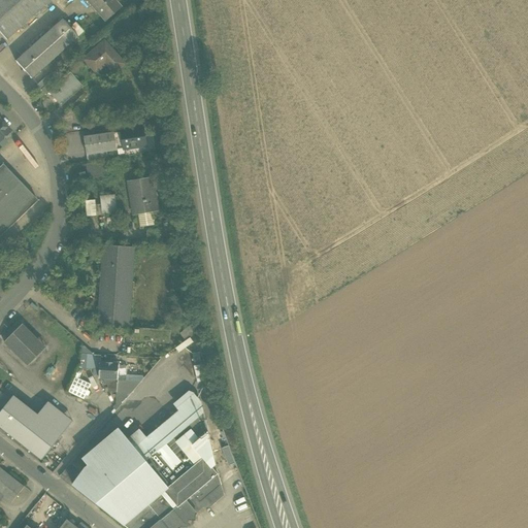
[(0,0),(0,33),(6,40),(50,0),(0,0)]
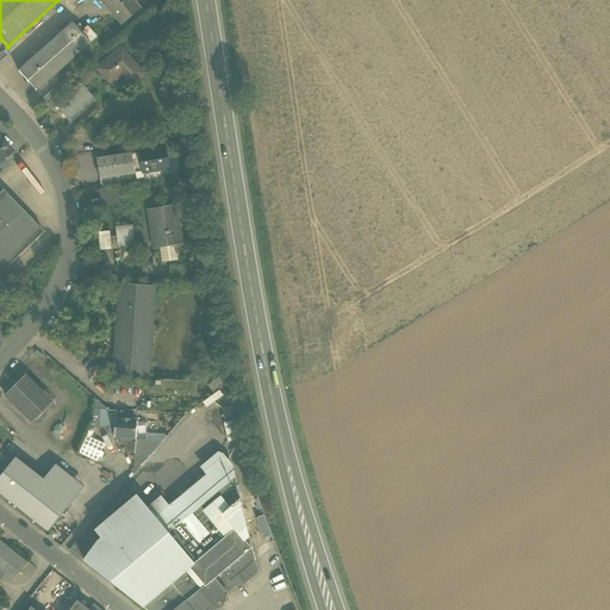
[(139,8),(131,0),(99,0),(122,25),(139,8)]
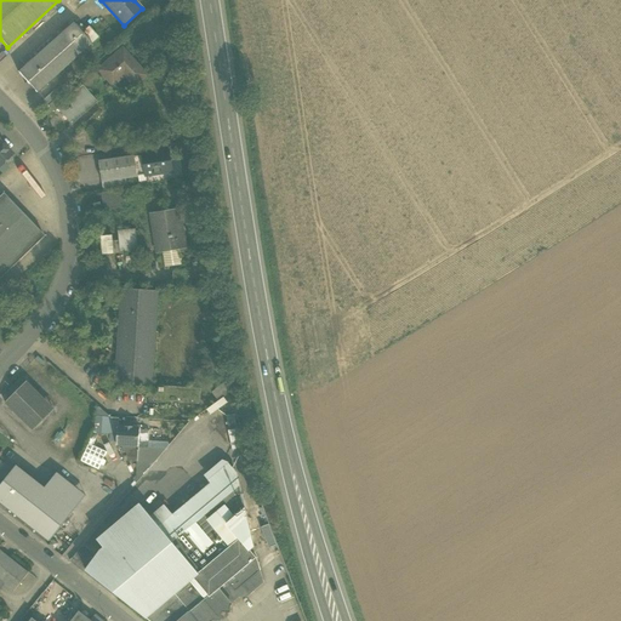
[(73,23),(17,72),(36,92),(91,44),(73,23)]
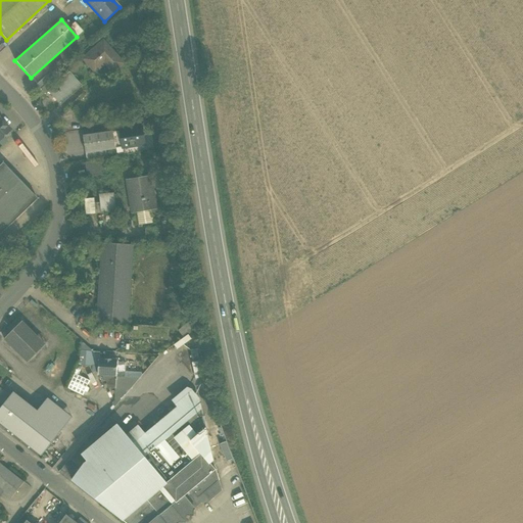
[(102,42),(83,59),(94,72),(105,61),(114,72),(123,63),(102,42)]
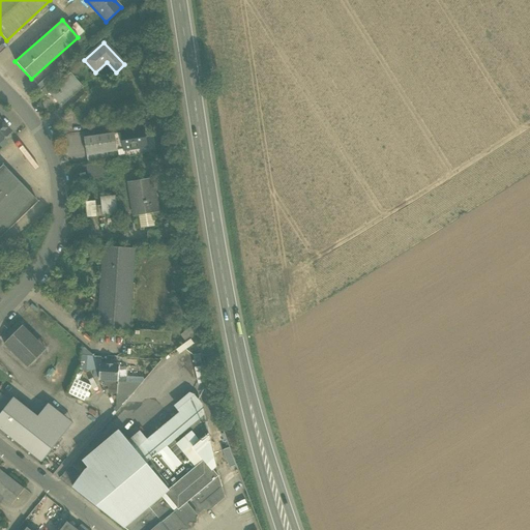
[(55,87),(49,92),(60,106),(81,87),(69,74),(55,87)]
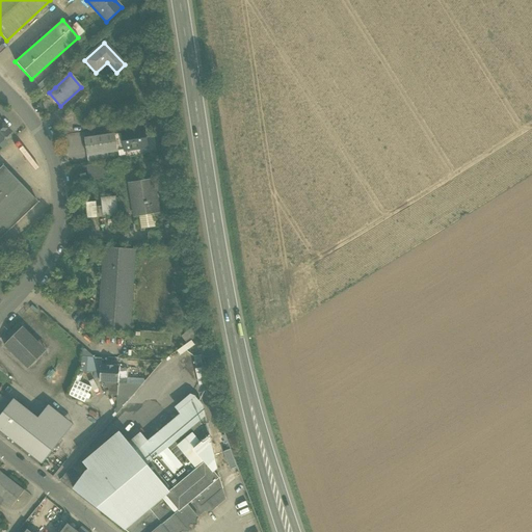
[(47,77),(36,86),(41,90),(50,82),(51,81),(47,77)]
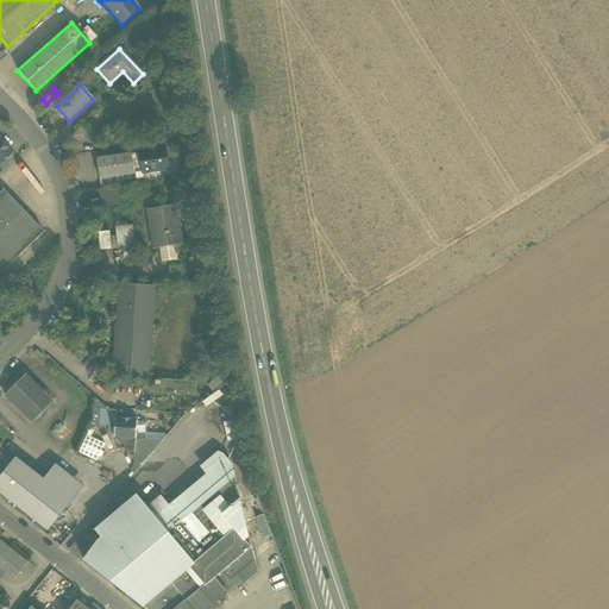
[(57,94),(46,104),(52,110),(56,106),(63,100),(57,94)]
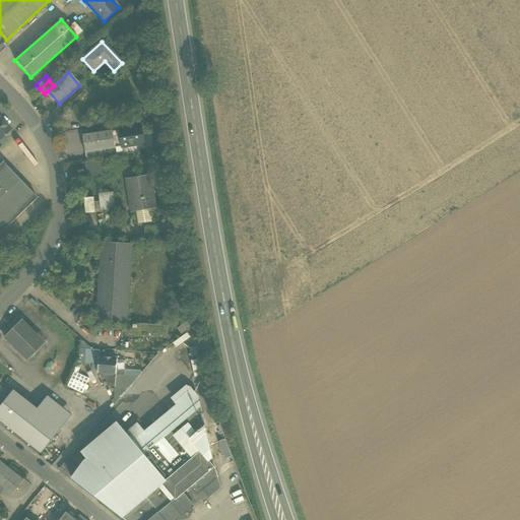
[(0,119),(0,137),(9,129),(0,119)]
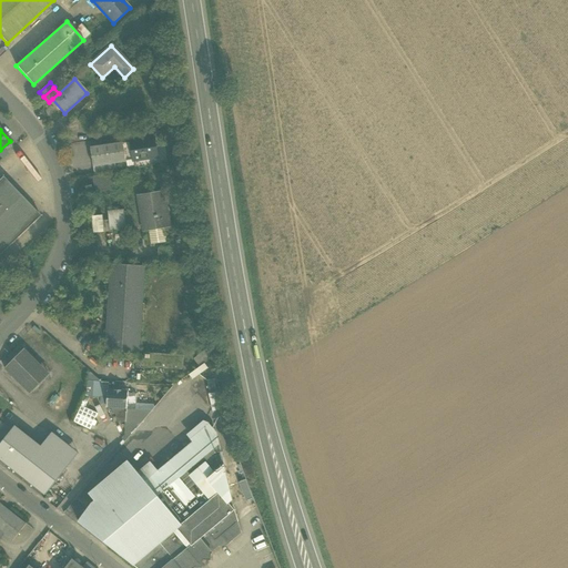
[(154,138),(131,142),(123,143),(127,161),(133,160),(133,161),(158,158),(154,138)]
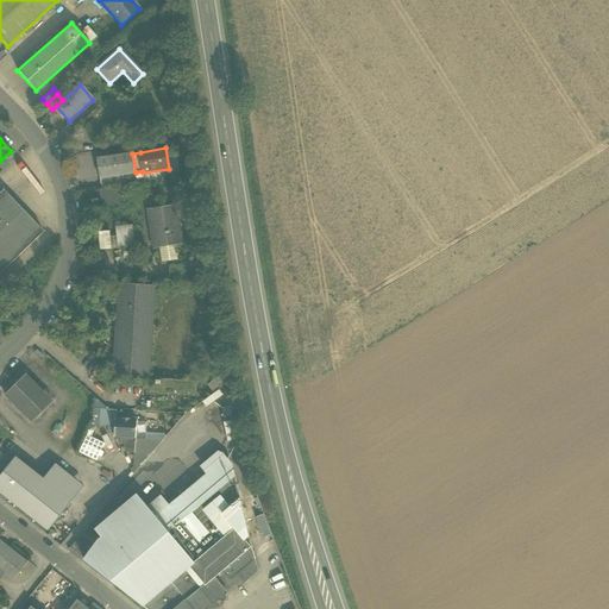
[(132,154),(96,158),(100,179),(117,176),(136,174),(136,173),(132,154)]
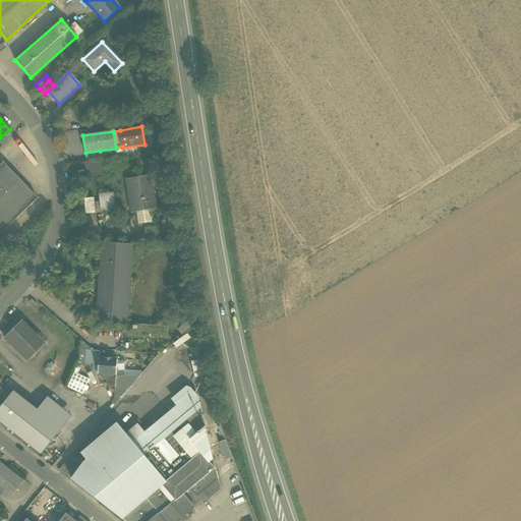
[(88,176),(102,174),(99,160),(84,162),(88,176)]
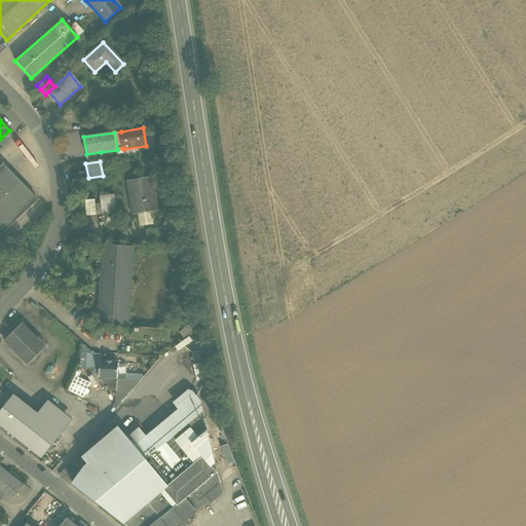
[(2,163),(0,165),(0,234),(37,199),(2,163)]
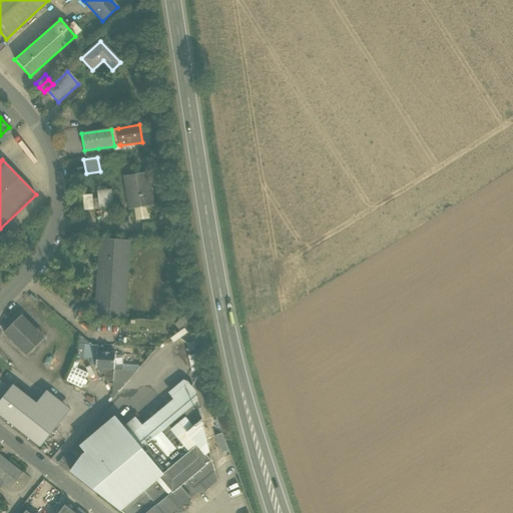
[(147,174),(126,178),(130,207),(152,203),(147,174)]
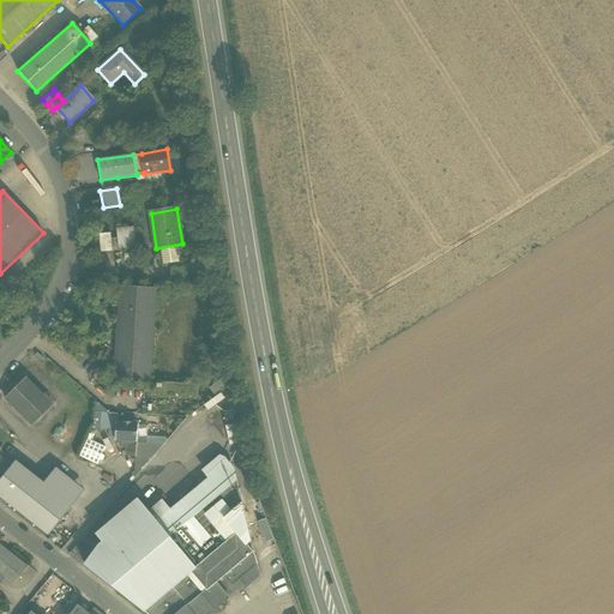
[(112,233),(98,234),(101,252),(113,251),(112,233)]
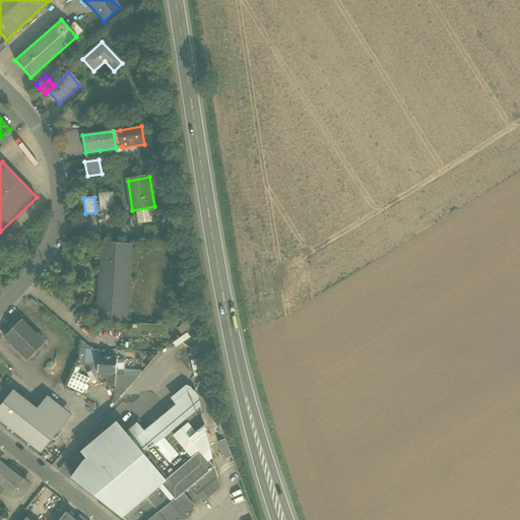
[(157,228),(145,226),(144,239),(156,240),(157,228)]
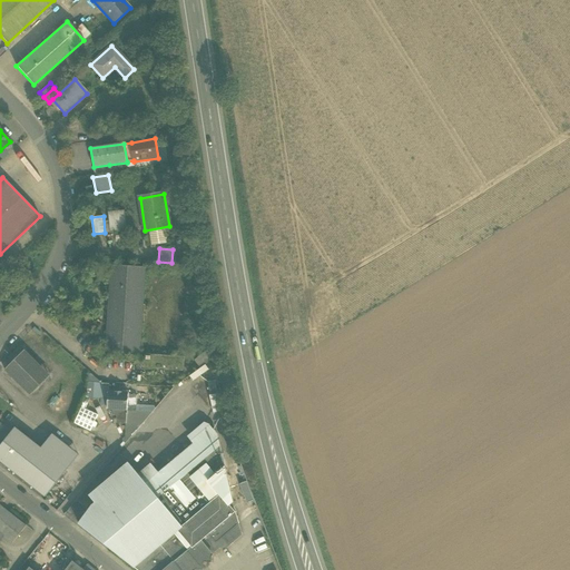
[(144,267),(112,266),(107,353),(138,354),(144,267)]
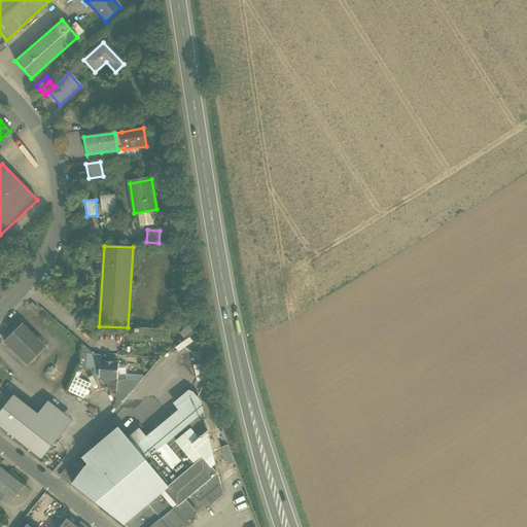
[(23,323),(4,342),(26,363),(44,346),(23,323)]
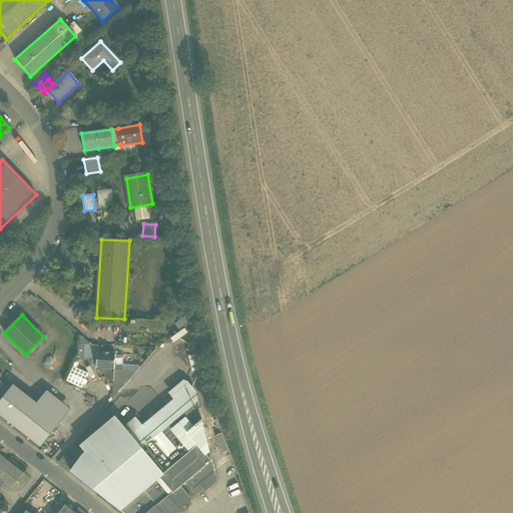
[(165,321),(130,319),(129,331),(165,333),(165,321)]
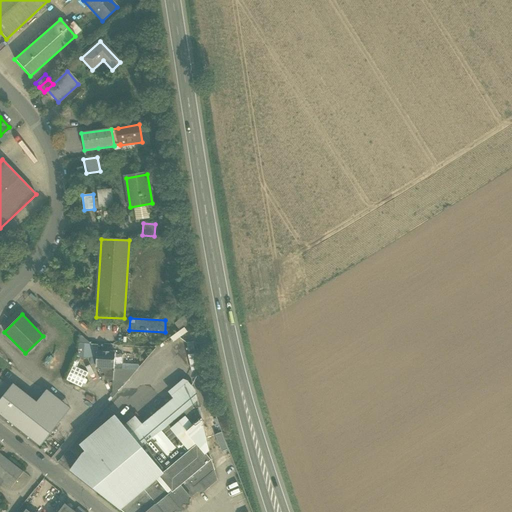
[(171,336),(174,341),(187,330),(184,326),(171,336)]
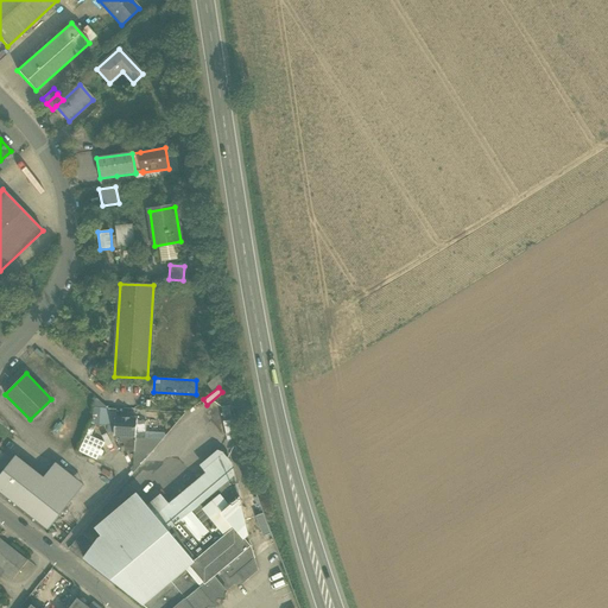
[(228,406),(222,407),(226,420),(232,419),(228,406)]
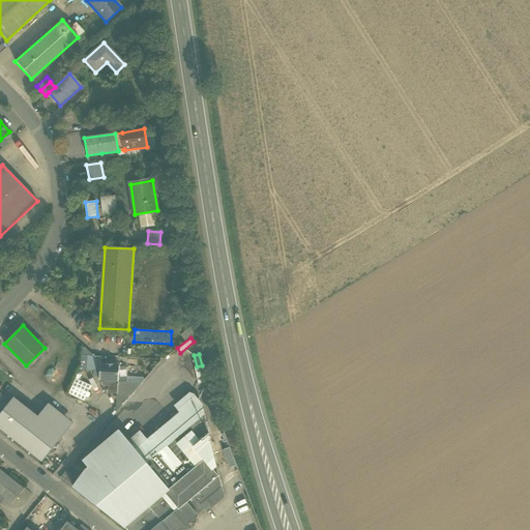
[(119,365),(100,363),(99,380),(106,381),(106,384),(108,386),(111,386),(111,381),(118,382),(119,365)]
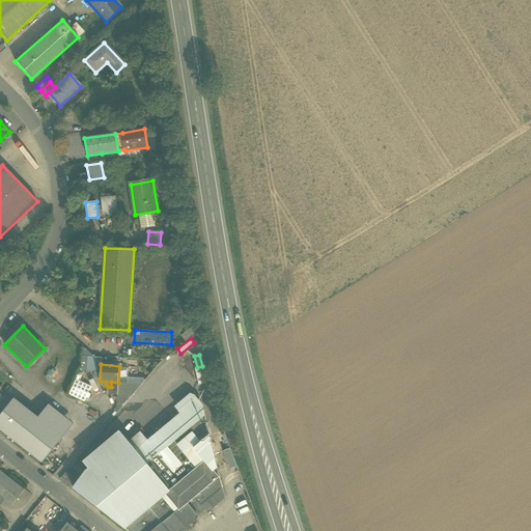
[(197,367),(195,368),(199,385),(208,382),(205,366),(202,366),(197,367)]
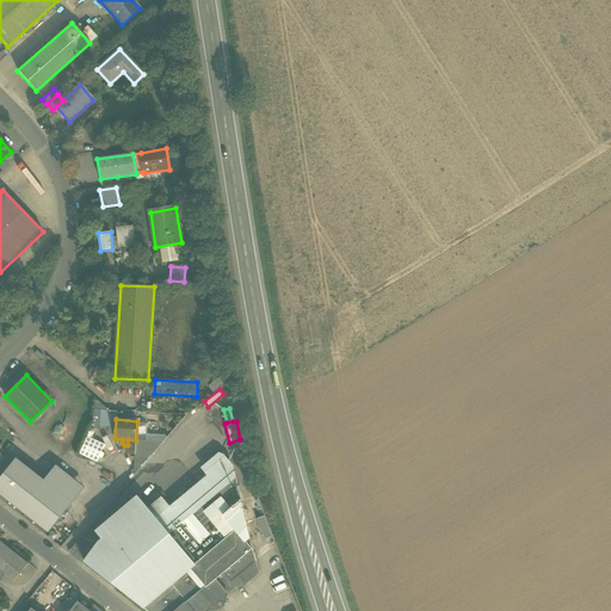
[(164,442),(136,440),(135,454),(152,455),(164,442)]
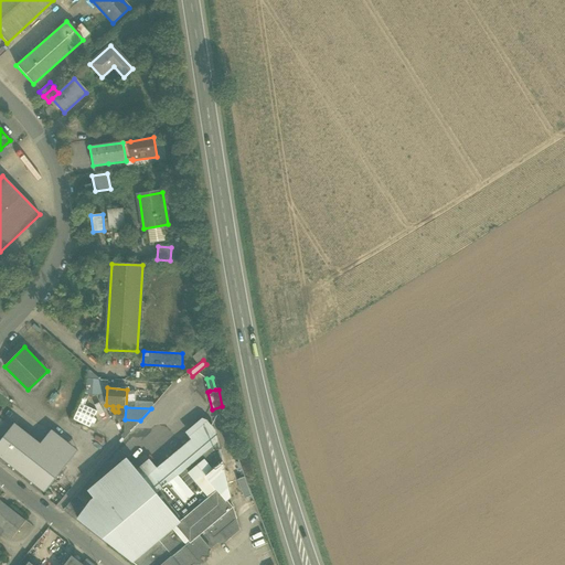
[(194,441),(150,478),(153,482),(150,484),(112,518),(121,530),(108,542),(136,564),(191,564),(194,563),(201,563),(201,557),(202,556),(209,556),(210,551),(219,543),(224,543),(241,530),(237,519),(236,518),(233,508),(227,501),(232,498),(215,430),(208,422),(190,436),(194,441)]
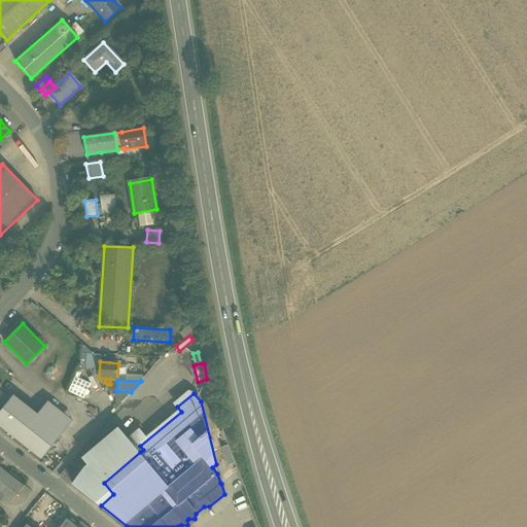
[(40,417),(14,396),(0,414),(0,424),(42,458),(46,454),(62,433),(70,423),(49,406),(40,417)]
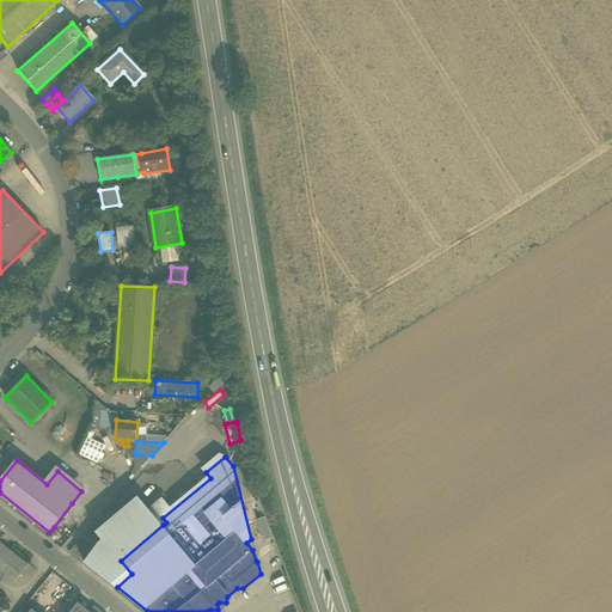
[(145,505),(99,543),(121,561),(163,525),(159,521),(145,505)]
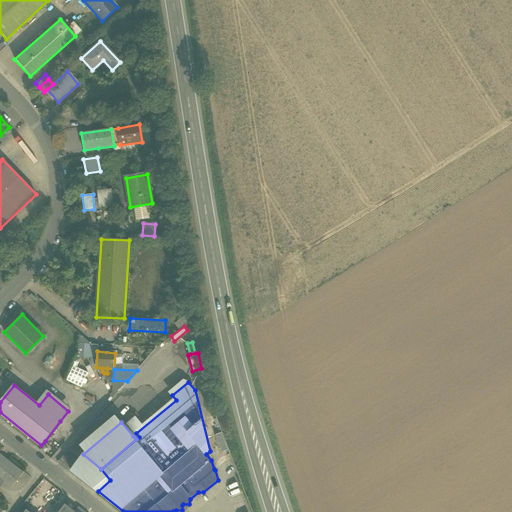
[(221,431),(215,433),(221,450),(227,448),(221,431)]
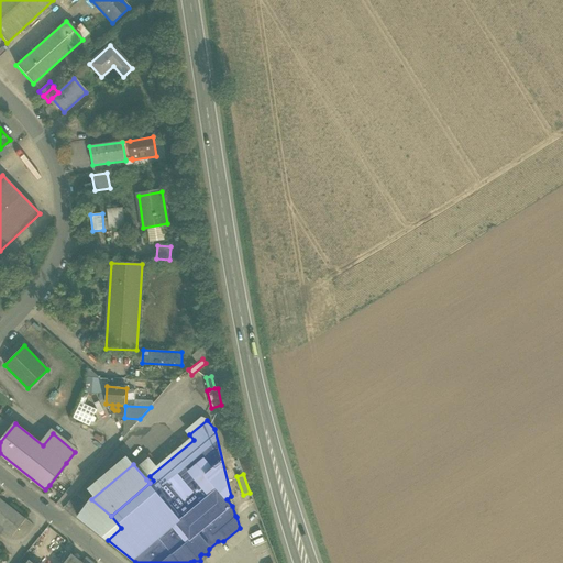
[(0,534),(3,530),(12,537),(25,519),(0,498),(0,534)]
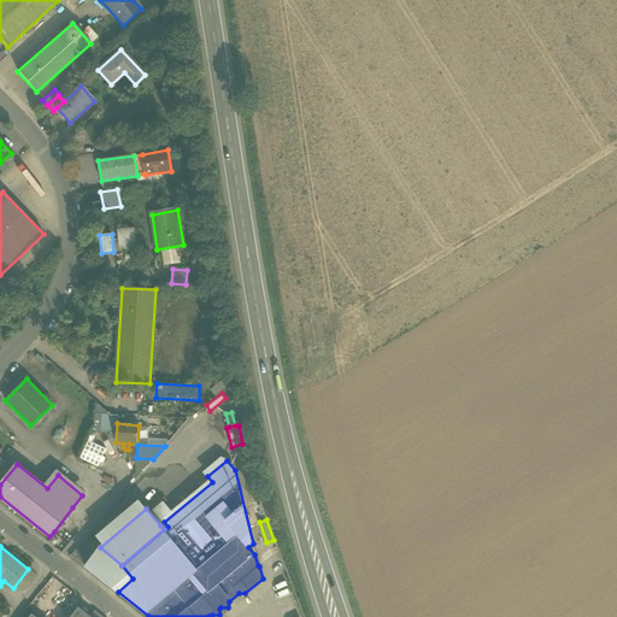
[(122,565),(100,547),(86,566),(118,592),(133,579),(122,565)]
